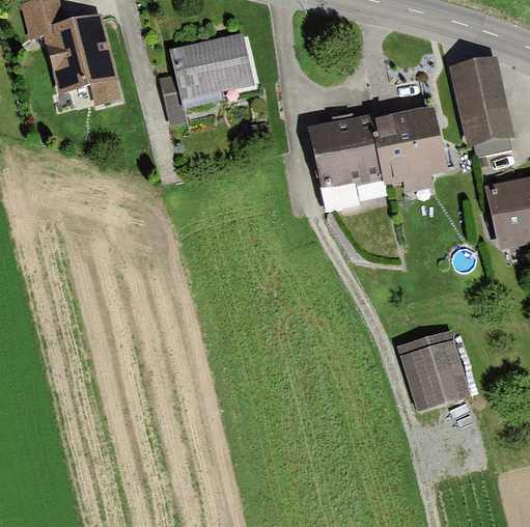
[(117,79),(119,79),(103,12),(66,21),(61,0),(23,0),(19,1),(29,40),(43,37),(57,95),(90,87),(95,105),(121,98),(117,79)]
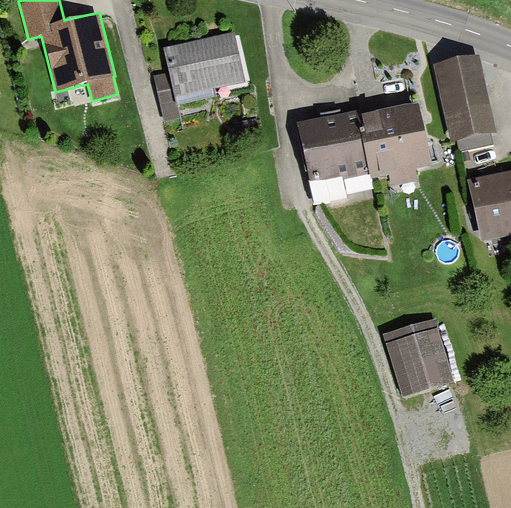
[(234,31),(163,46),(168,69),(152,73),(162,120),(180,117),(177,106),(215,97),(213,88),(245,81),(234,31)]
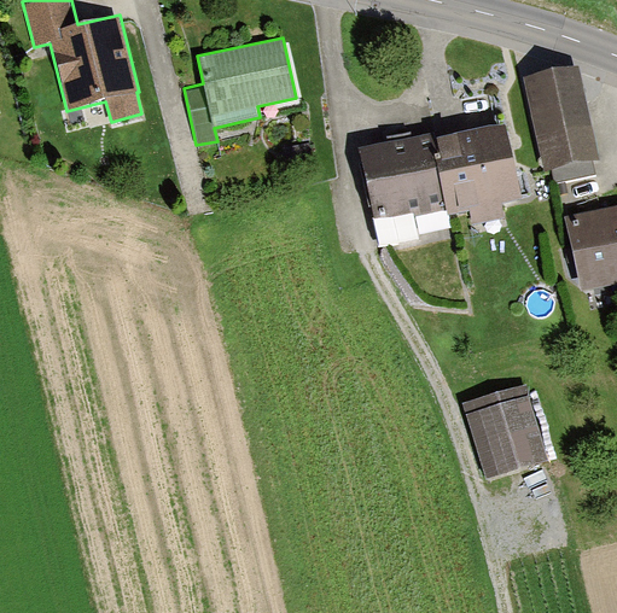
[(580,64),(524,76),(543,171),(552,169),(554,181),(595,171),(593,161),(600,158),(580,64)]
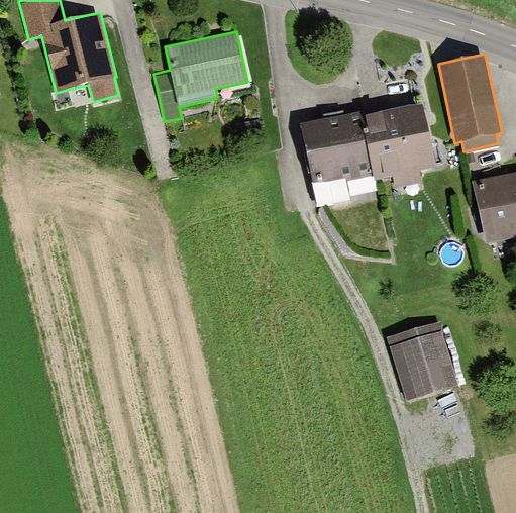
[(364,110),(299,123),(316,205),(349,198),(345,180),(373,174),(374,179),(393,175),(395,186),(422,180),(419,170),(437,166),(423,102),(365,114),(364,110)]
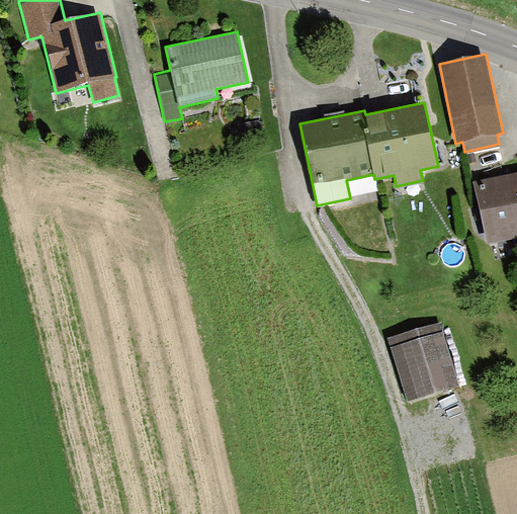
[(516,171),(472,181),(487,244),(516,237),(516,171)]
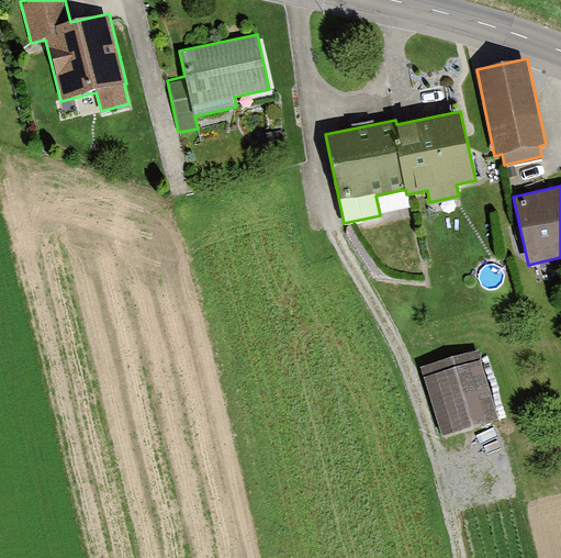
[(478,348),(421,366),(441,435),(500,417),(478,348)]
